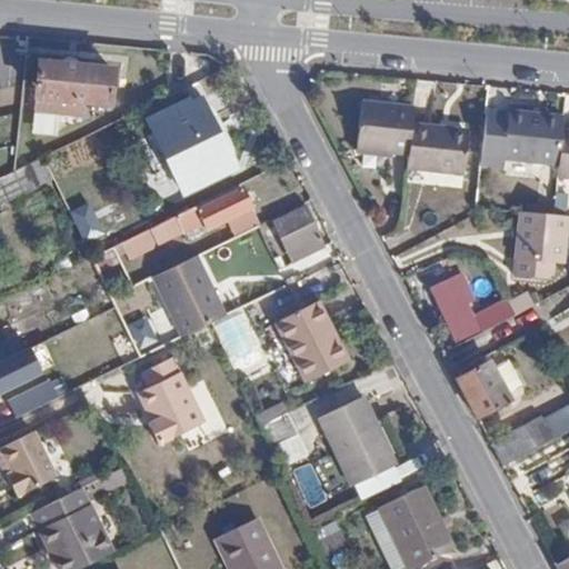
[(75,70),(38,67),(35,98),(108,106),(111,73),(75,70)]
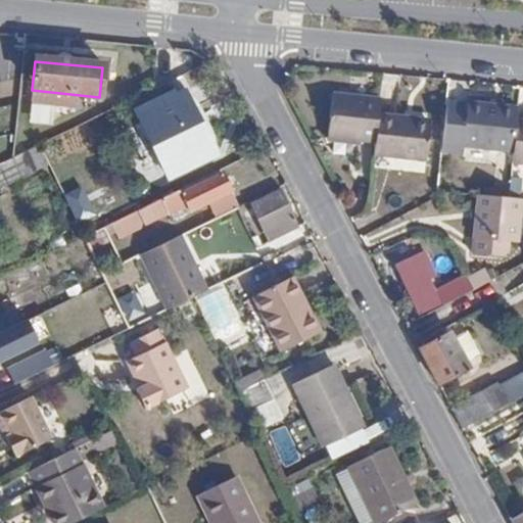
[(0,131),(11,129),(18,77),(0,80),(0,131)]
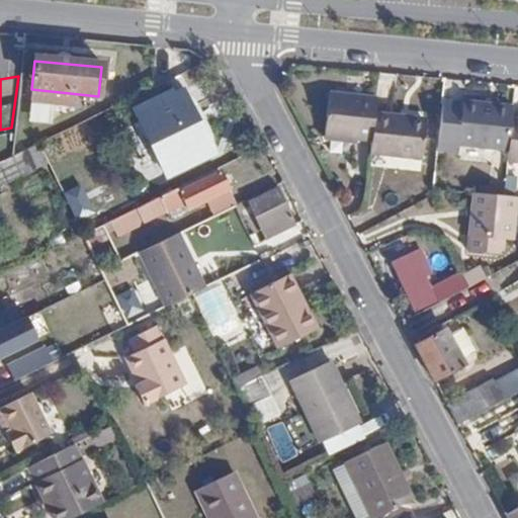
[(378,91),(328,83),(322,130),(372,137),(376,105),(378,91)]
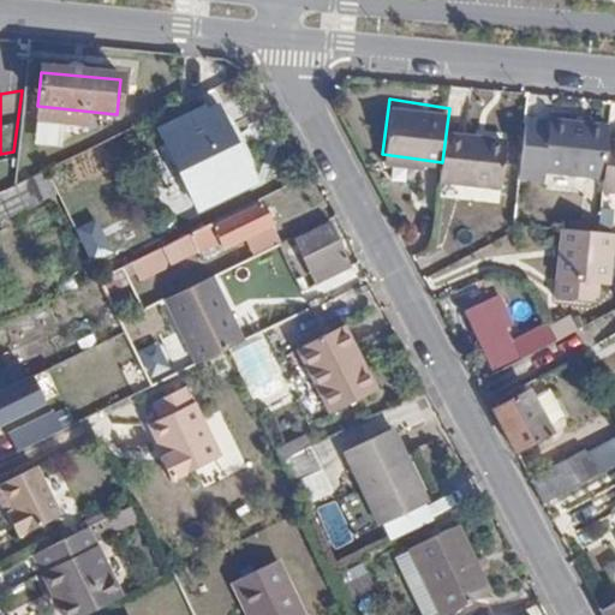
[(226,160),(201,106),(151,131),(173,174),(190,166),(195,177),(226,160)]
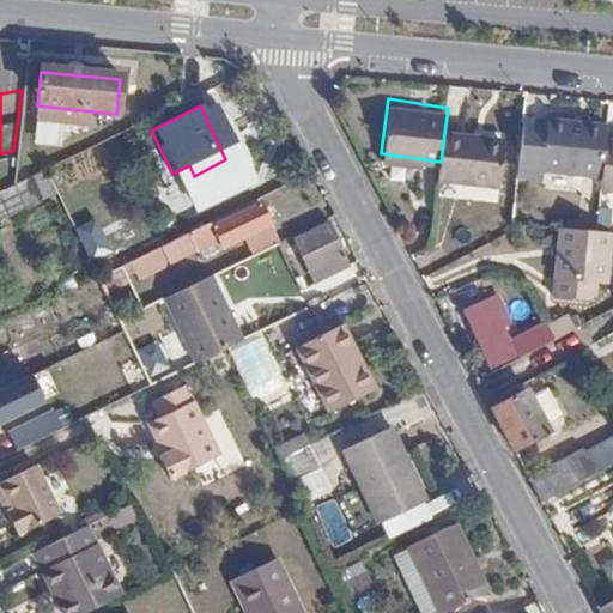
[(544,171),(545,167),(604,174),(610,135),(611,120),(551,114),(550,117),(528,114),(521,169),(544,171)]
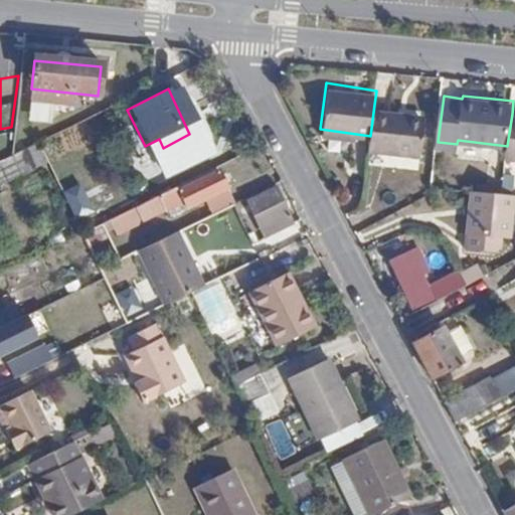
[(370,136),(368,149),(418,156),(425,113),(374,105),(370,136)]
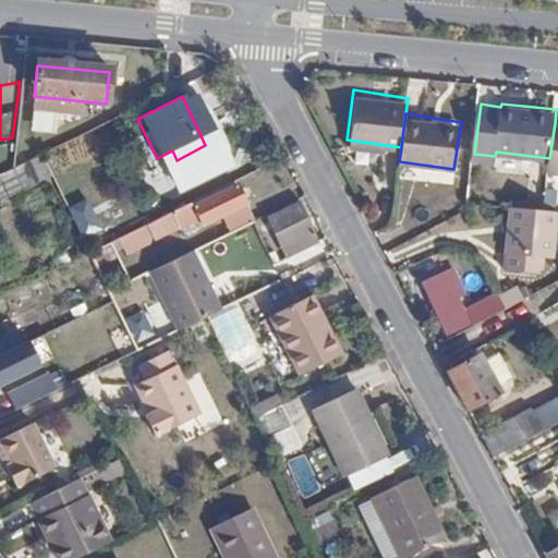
[(549,158),(548,170),(557,171),(557,123),(555,123),(549,158)]
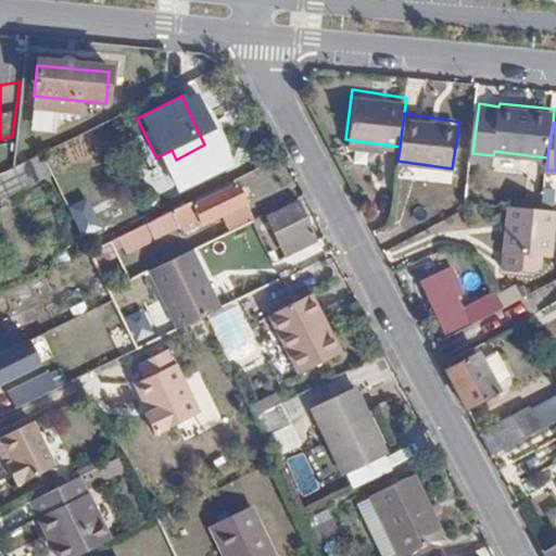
[(189,201),(171,210),(180,228),(199,220),(201,225),(245,203),(236,184),(190,205),(189,201)]
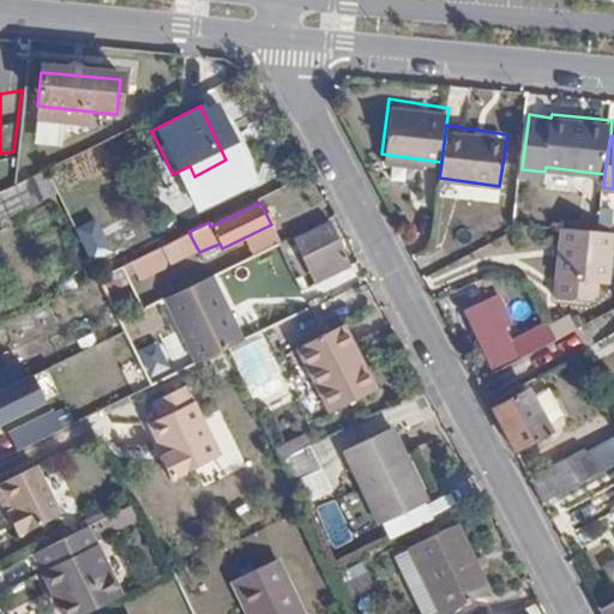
[(349,259),(330,222),(299,239),(318,276),(349,259)]
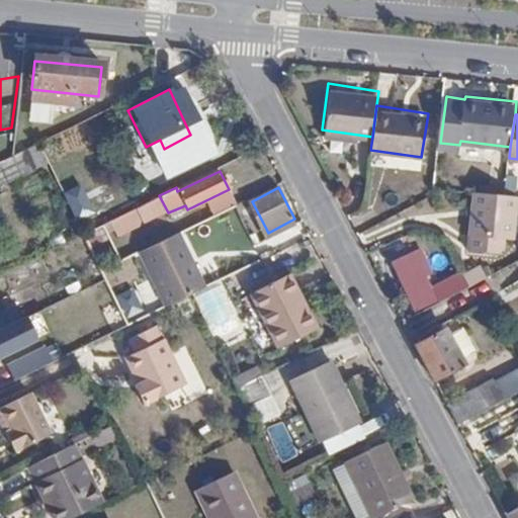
[(517,195),(473,191),(467,250),(512,254),(517,195)]
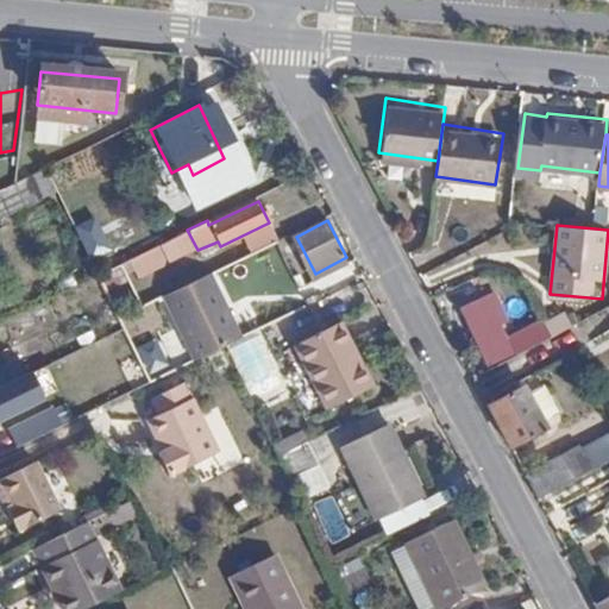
[(212,274),(164,296),(196,360),(244,338),(212,274)]
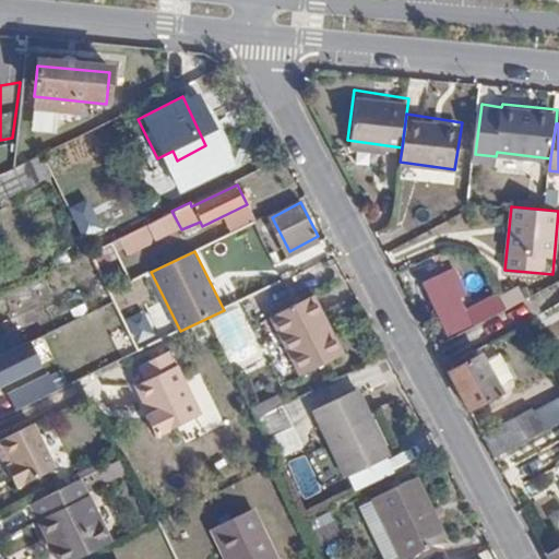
[(464,301),(459,290),(463,289),(451,264),(419,280),(431,304),(433,304),(447,332),(501,305),(491,287),(464,301)]
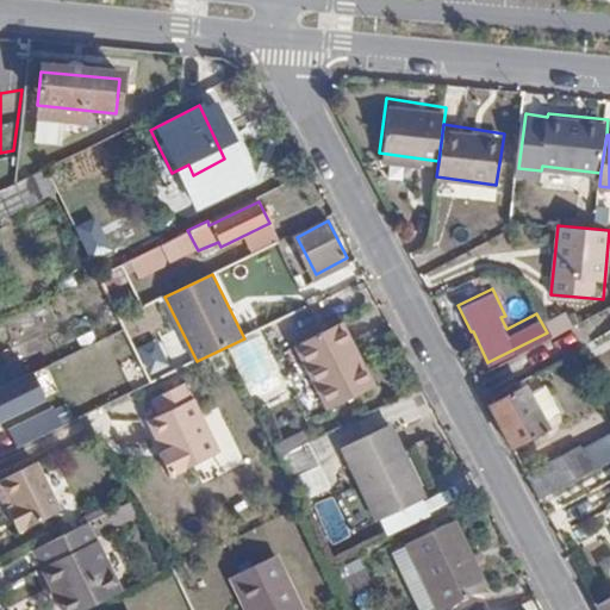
[(293,340),(325,406),(371,384),(338,318),(293,340)]
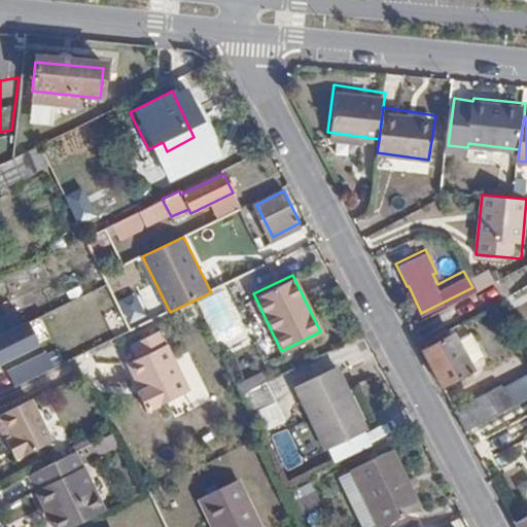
[(226,287),(201,300),(226,352),(252,341),(226,287)]
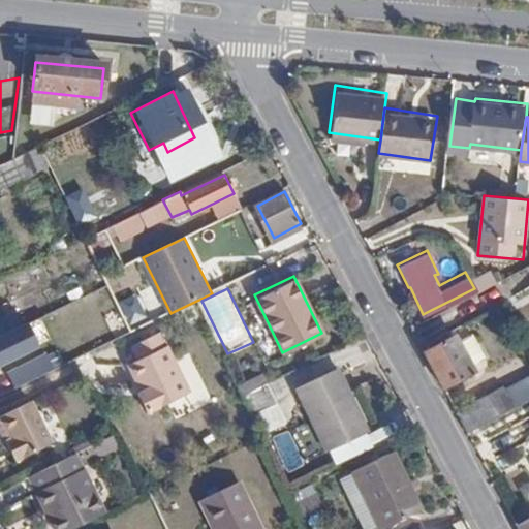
[(0,335),(0,362),(8,359),(4,350),(25,340),(19,325),(0,335)]
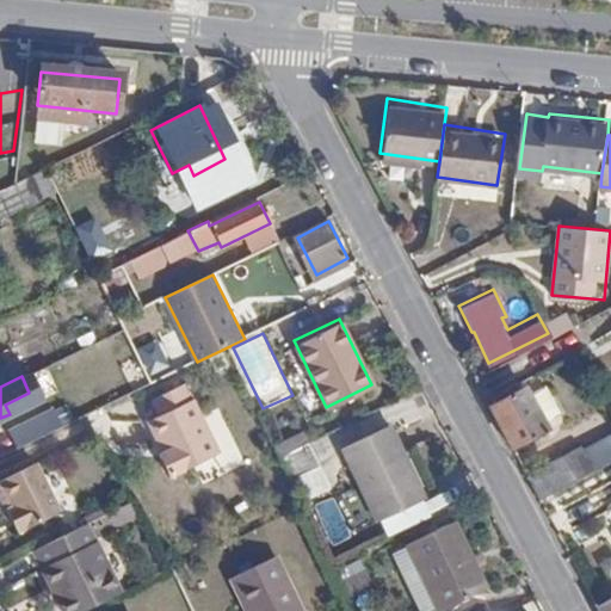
[(548,426),(544,418),(563,408),(550,382),(530,392),(526,386),(492,402),(513,444),(548,426)]
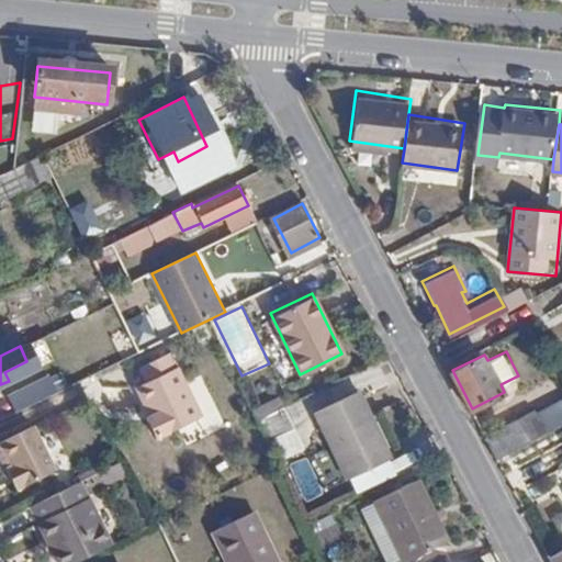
[(195,416),(165,352),(134,367),(142,382),(133,386),(146,415),(142,418),(152,438),(195,416)]
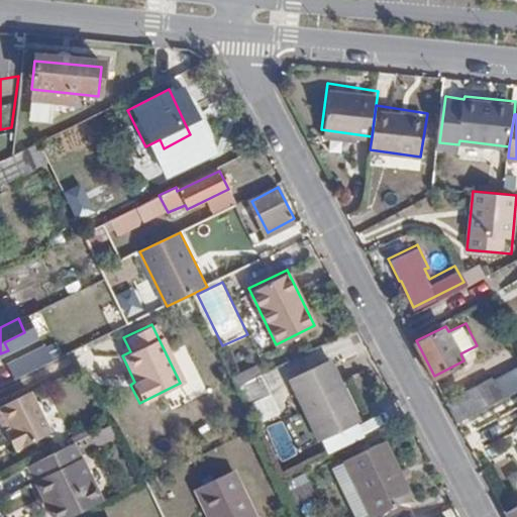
[(37,346),(7,360),(13,374),(43,358),(37,346)]
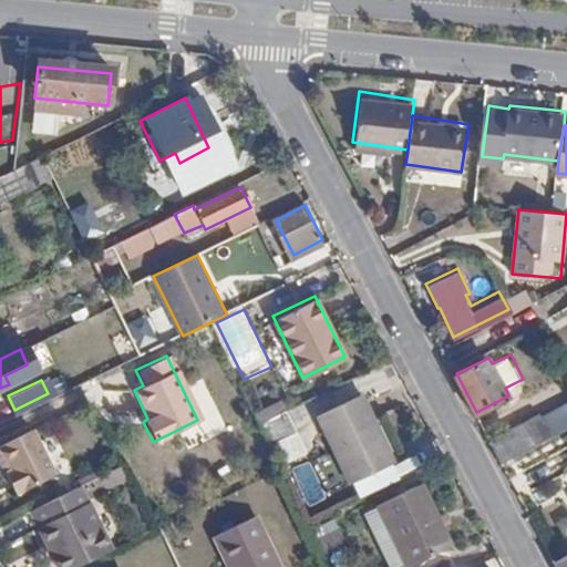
[(359,392),(317,413),(351,481),(393,459),(359,392)]
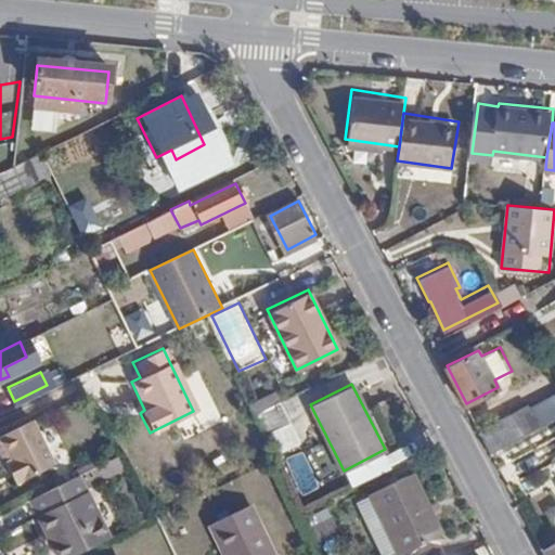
[(281,401),(253,414),(263,438),(292,424),(281,401)]
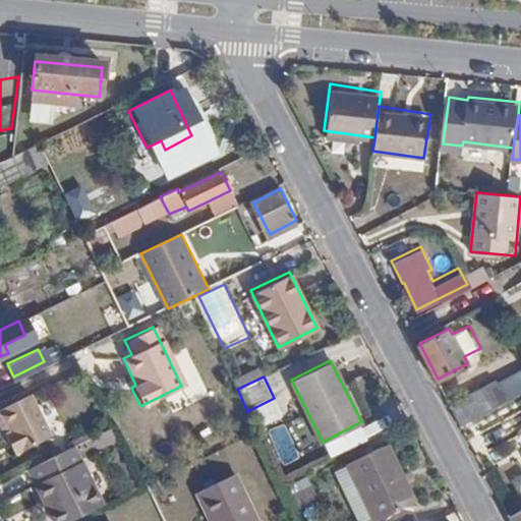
[(452,404),(463,423),(512,398),(509,392),(504,394),(500,388),(486,394),(483,388),(452,404)]
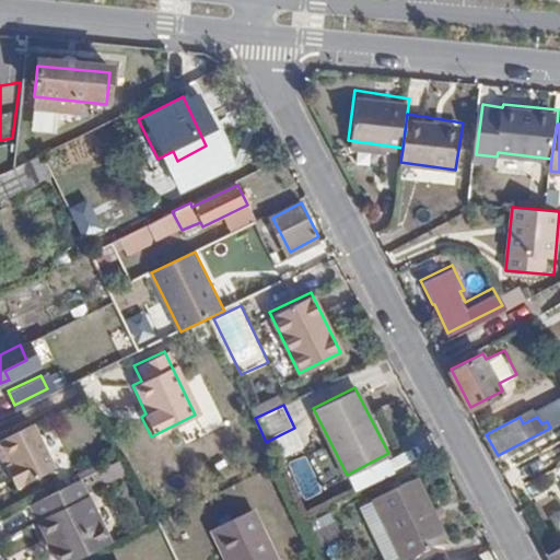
[(59,465),(38,421),(0,439),(0,456),(4,466),(1,468),(12,489),(59,465)]
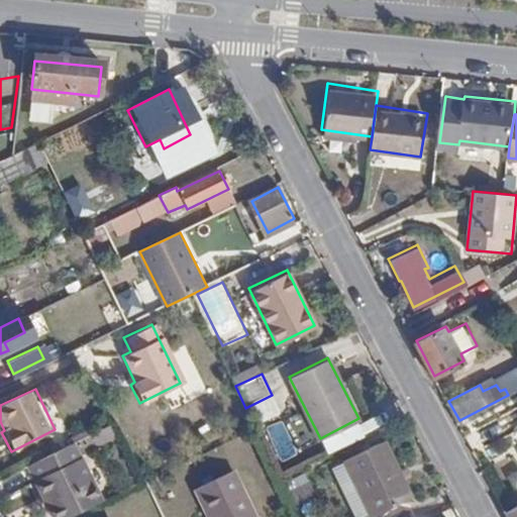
[(281,460),(298,453),(285,419),(268,426),(281,460)]
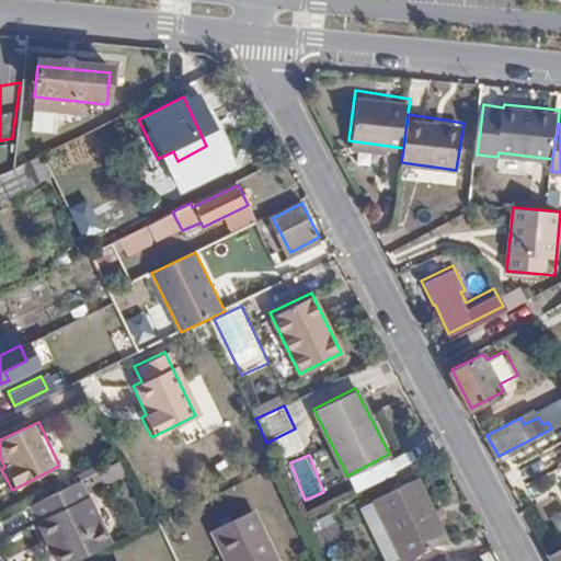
[(425,472),(387,492),(419,554),(458,535),(425,472)]
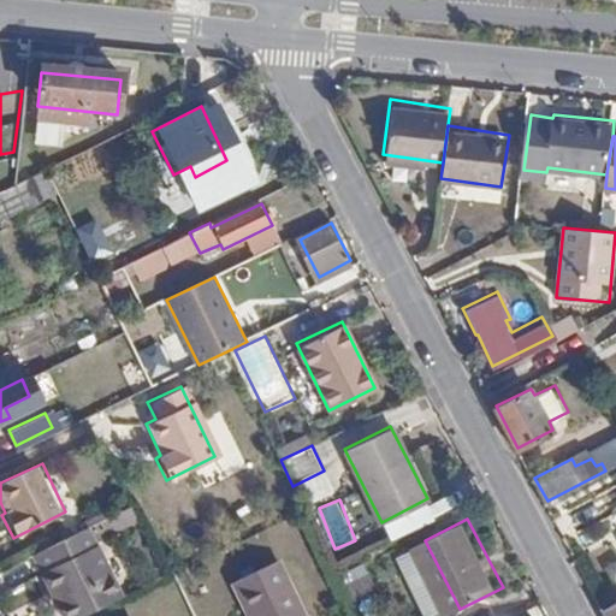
[(83,615),(114,602),(81,529),(42,548),(52,570),(35,578),(53,615),(83,615)]
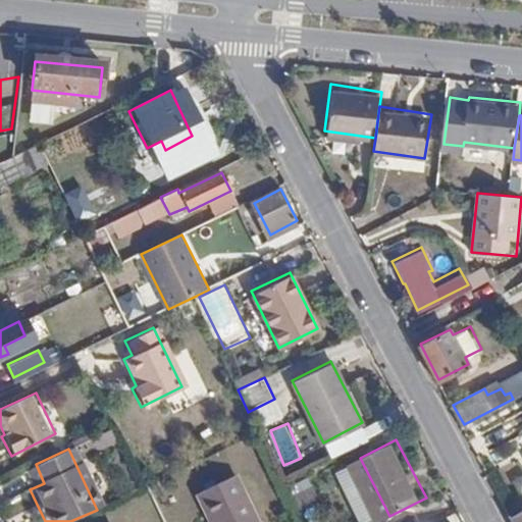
[(255,521),(233,476),(196,493),(209,521),(255,521)]
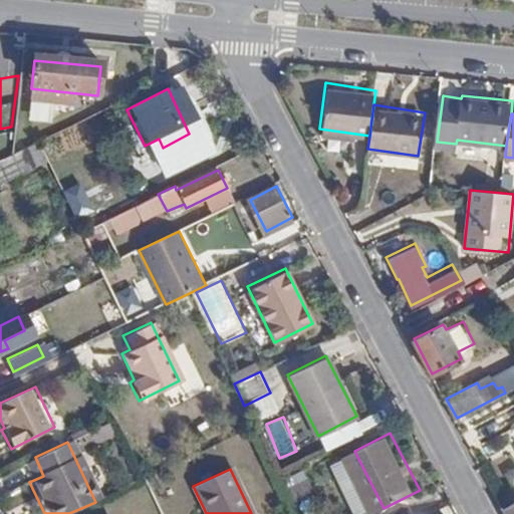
[(513,513),(513,504),(505,510),(507,513),(513,513)]
